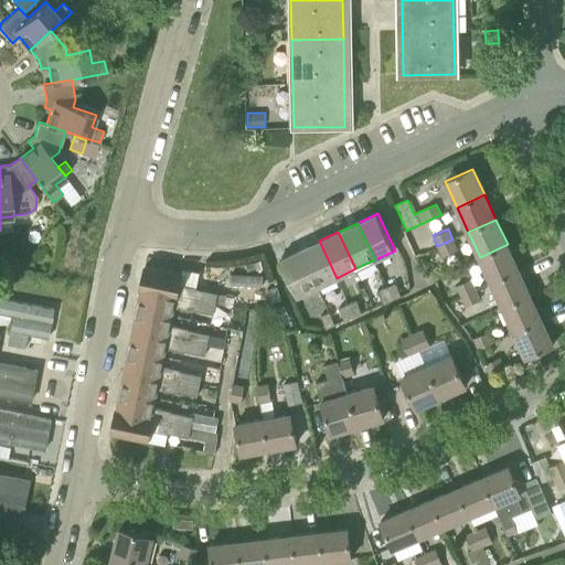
[(452,240),(437,246),(443,256),(458,249),(452,240)]
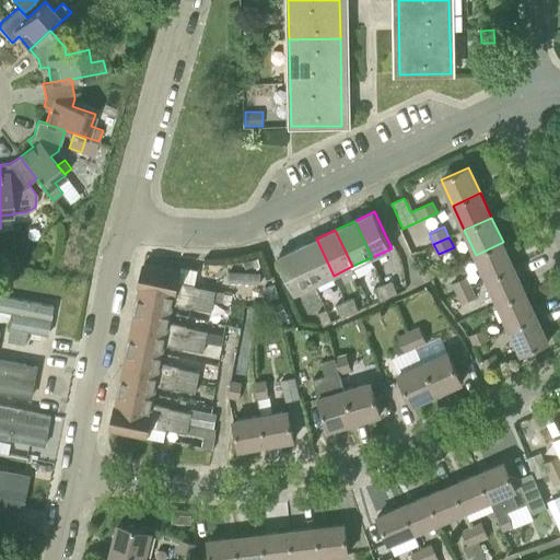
[(334,276),(316,238),(298,247),(315,284),(334,276)]
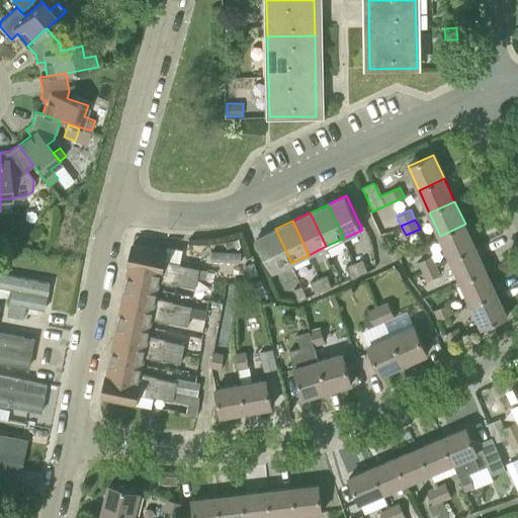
[(450,259),(476,247),(465,224),(440,236),(450,259)]
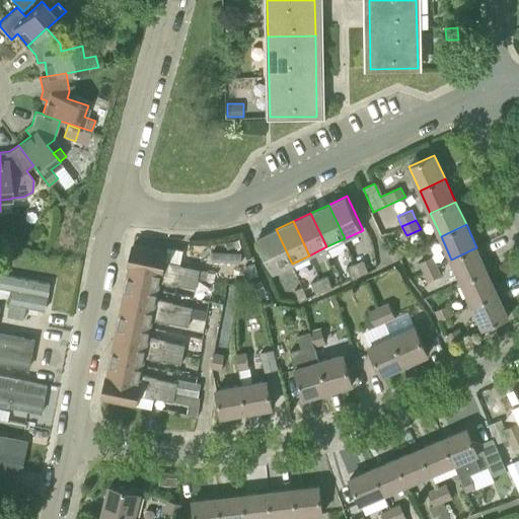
[(292,264),(276,229),(257,238),(274,272),(292,264)]
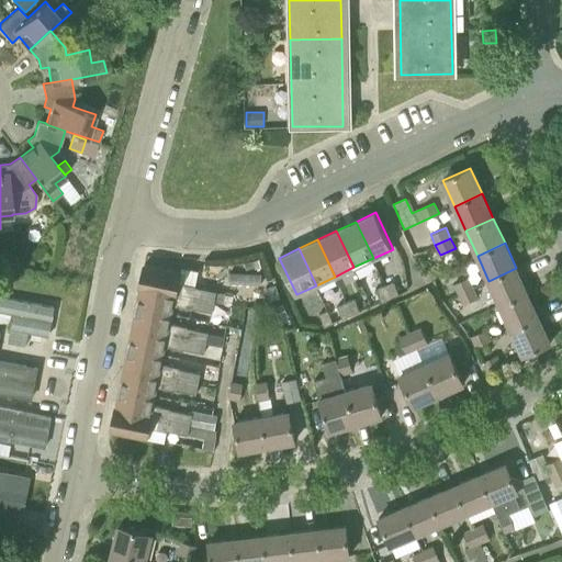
[(139,288),(142,288),(214,302),(223,303),(225,293),(210,290),(197,287),(197,285),(179,282),(181,272),(145,265),(139,288)]
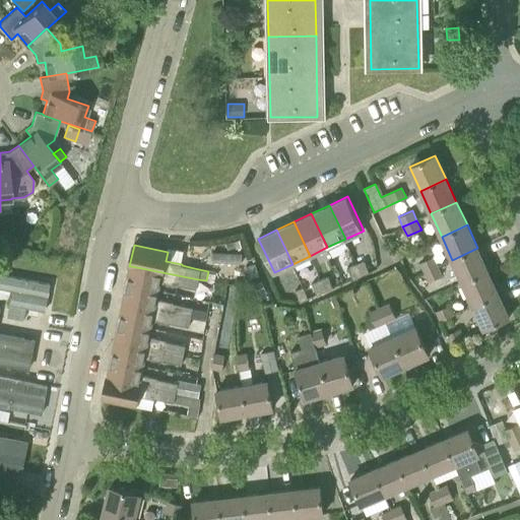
[(463,282),(488,271),(477,248),(452,260),(463,282)]
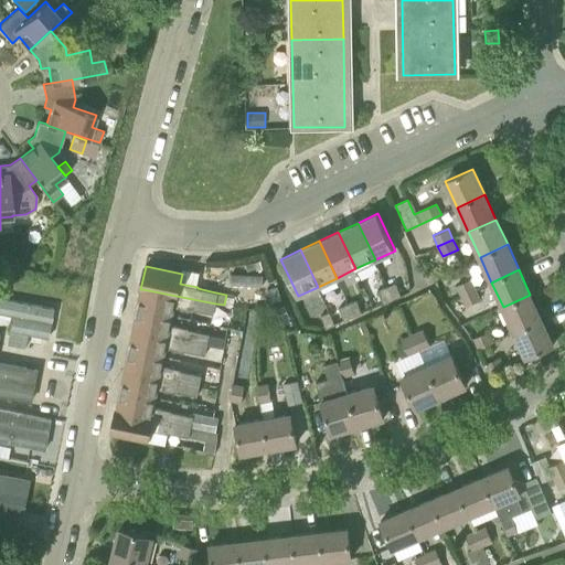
[(262,286),(263,275),(232,274),(231,285),(262,286)]
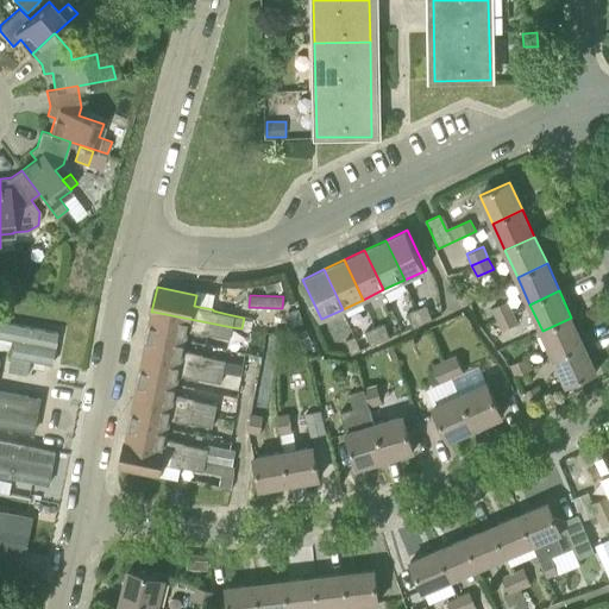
[(493,308),(497,319),(512,313),(507,302),(493,308)]
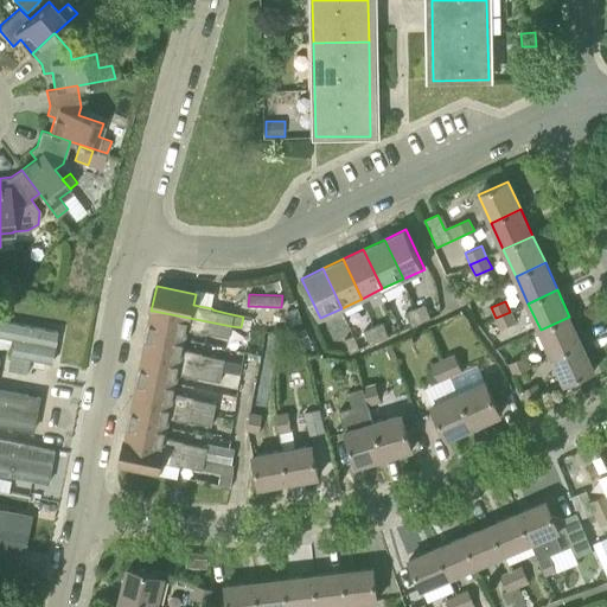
[(416,308),(422,323),(432,318),(426,304),(416,308)]
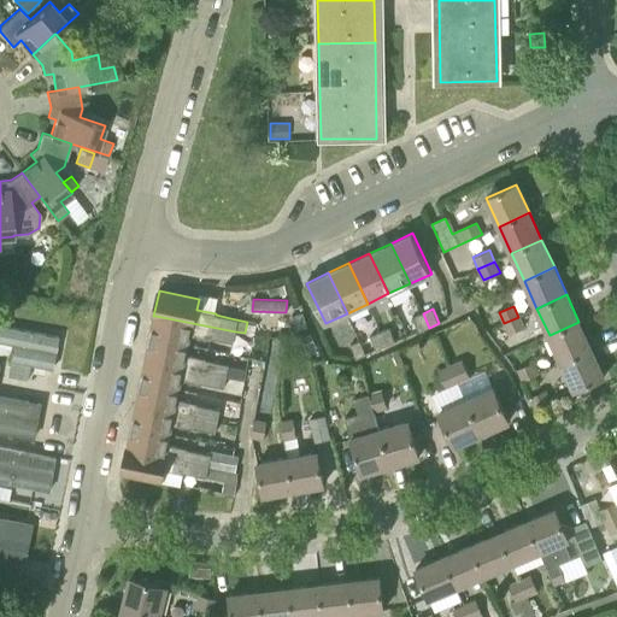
[(307,328),(301,311),(288,316),(294,333),(307,328)]
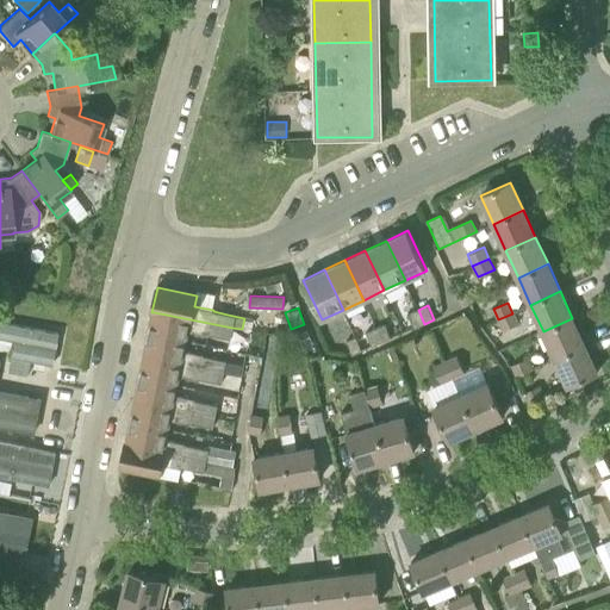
[(424,324),(418,310),(409,313),(415,328),(424,324)]
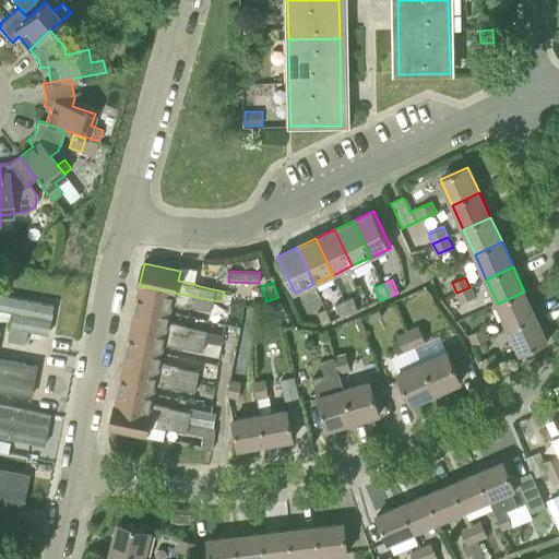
[(213,300),(141,286),(138,306),(171,312),(174,302),(191,306),(191,305),(212,309),(213,300)]
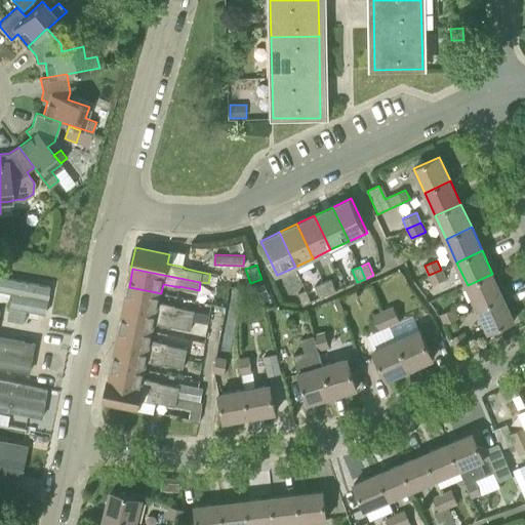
[(441,270),(429,275),(433,285),(446,279),(441,270)]
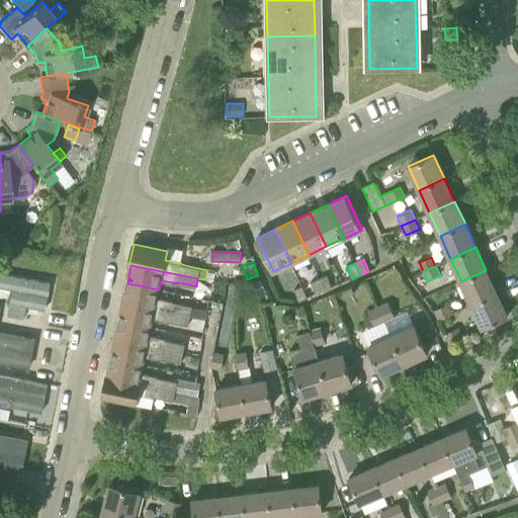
[(471,305),(497,292),(486,270),(461,281),(471,305)]
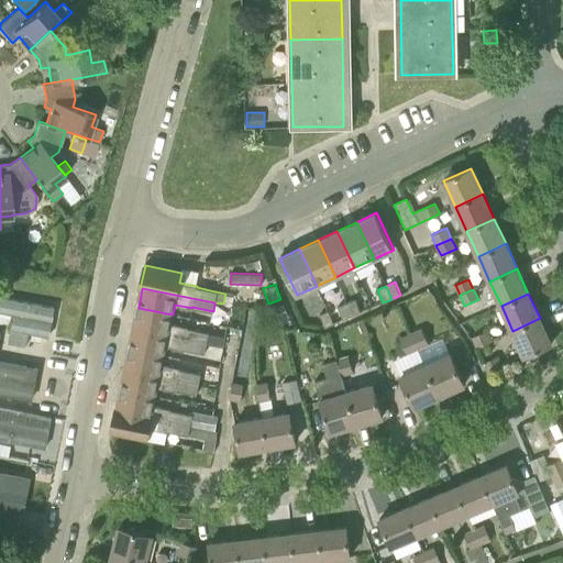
[(46,344),(53,308),(0,297),(0,318),(12,321),(10,338),(46,344)]
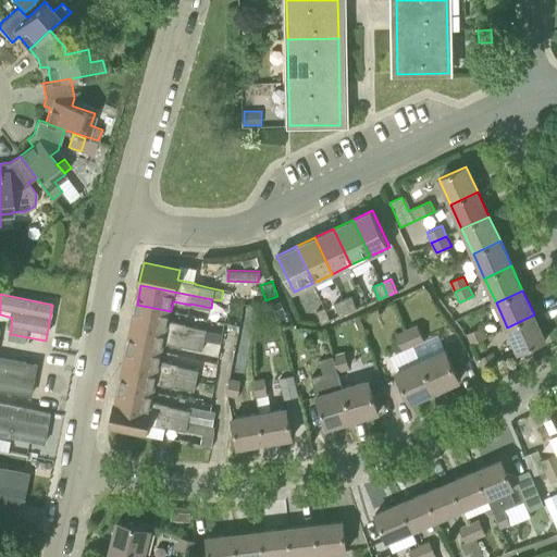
[(343,299),(348,312),(357,309),(351,296),(343,299)]
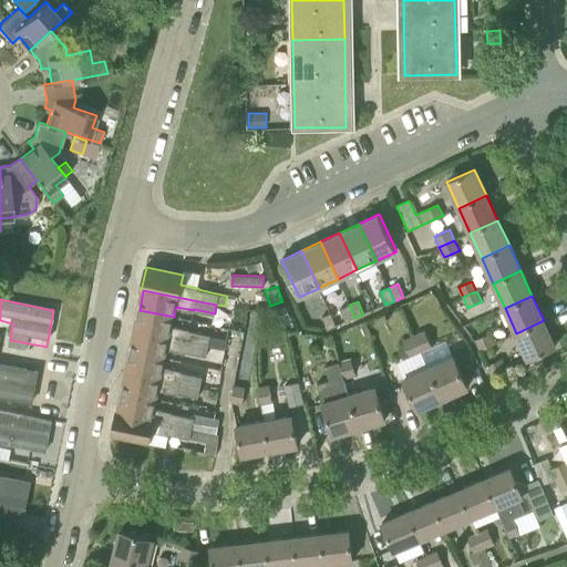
[(354,318),(349,305),(340,309),(346,321),(354,318)]
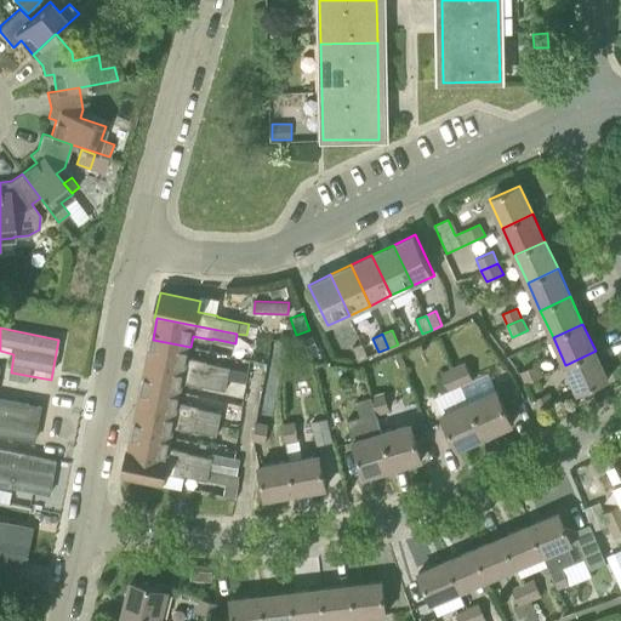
[(318,351),(312,335),(302,339),(307,354),(318,351)]
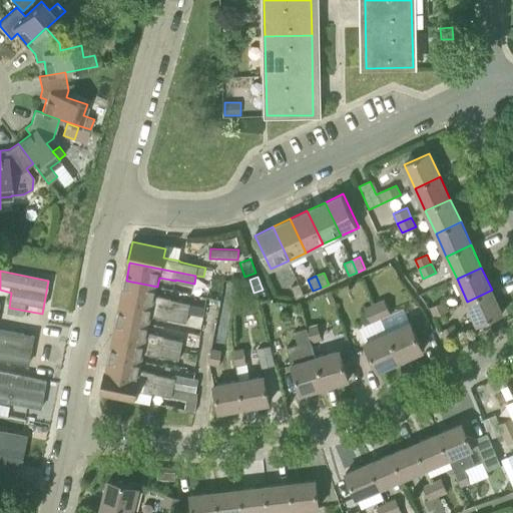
[(234,308),(238,283),(224,280),(219,305),(234,308)]
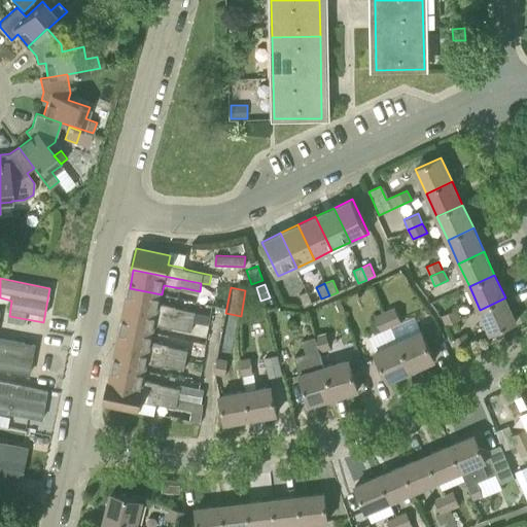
[(162,294),(130,288),(126,307),(194,321),(196,311),(176,307),(176,305),(161,302),(162,294)]
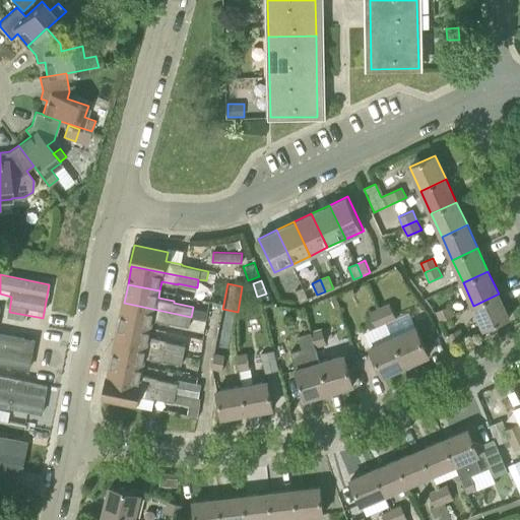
[(301,302),(309,299),(304,286),(296,290),(301,302)]
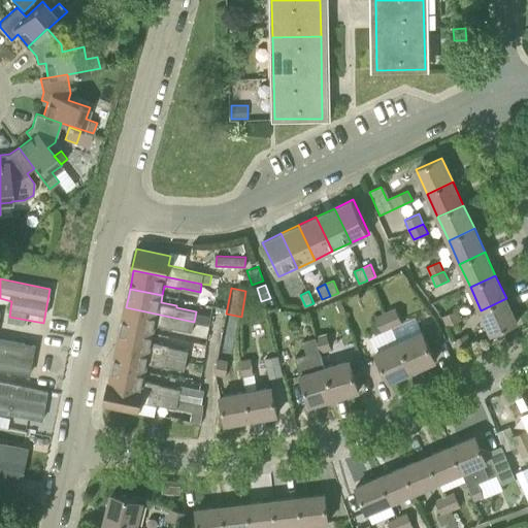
[(518,323),(506,298),(481,310),(492,334),(518,323)]
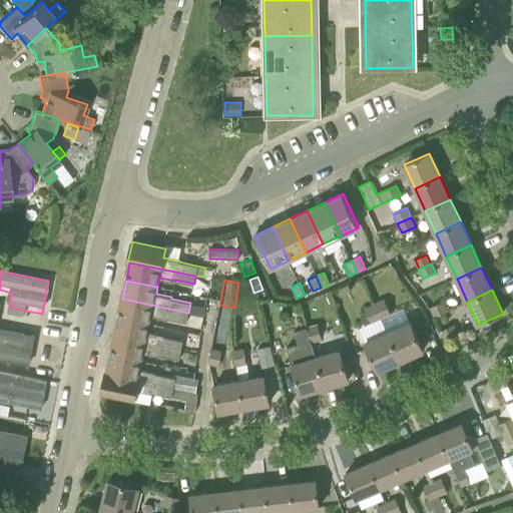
[(188,313),(122,299),(118,318),(150,324),(152,316),(167,319),(167,318),(186,322),(188,313)]
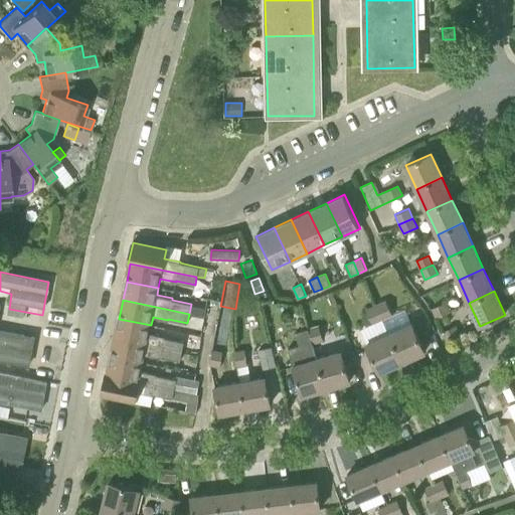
[(376,305),(382,318),(391,314),(386,301),(376,305)]
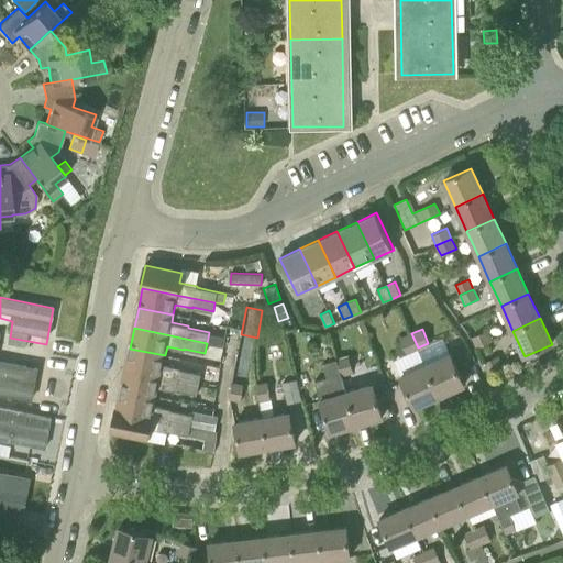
[(476,346),(490,340),(486,330),(472,337),(476,346)]
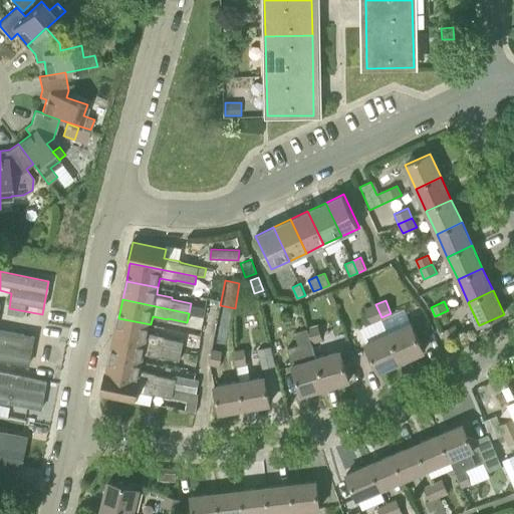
[(370,322),(381,317),(375,304),(364,309),(370,322)]
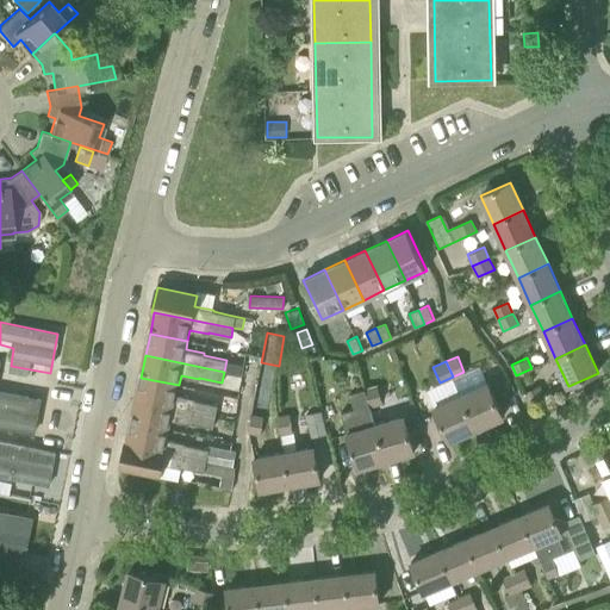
[(356,362),(347,366),(349,374),(359,371),(356,362)]
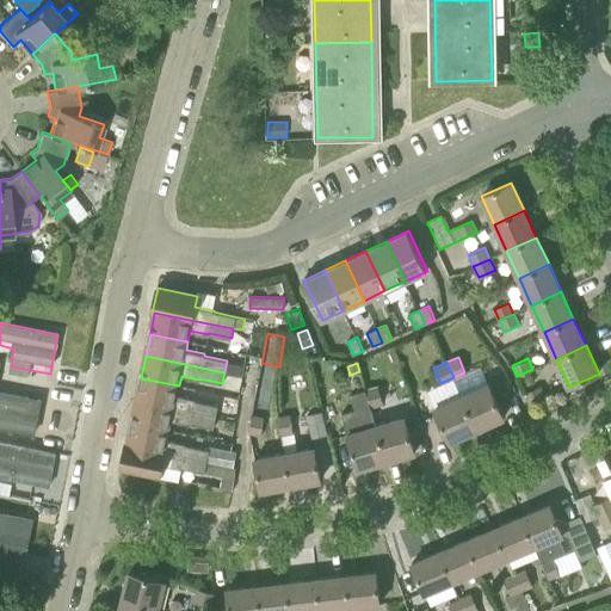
[(464,400),(454,377),(440,383),(450,407),(437,413),(450,442),(477,430),(464,400)]
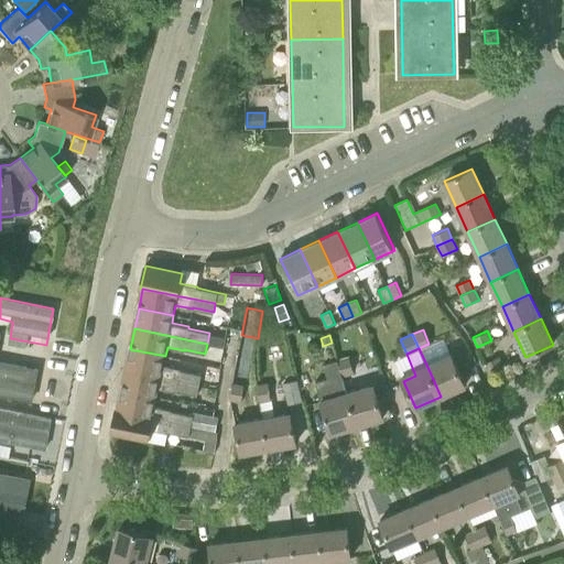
[(165,356),(130,349),(126,369),(198,384),(201,373),(180,370),(181,368),(163,365),(165,356)]
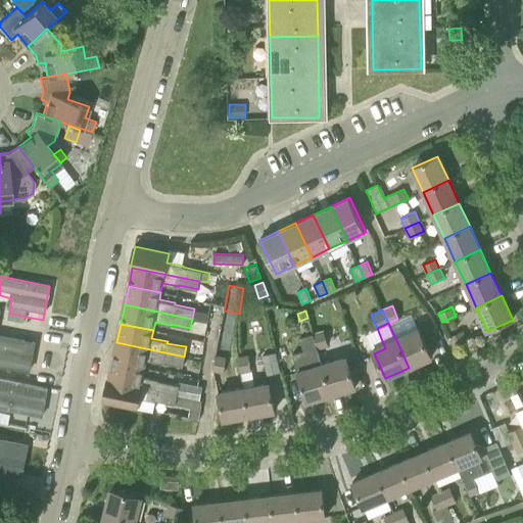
[(324,331),(314,334),(319,348),(329,345),(324,331)]
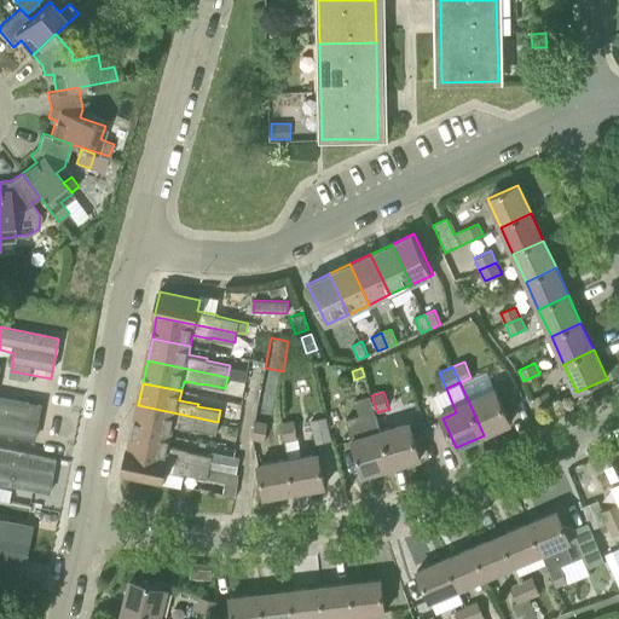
[(537,410),(553,404),(548,392),(532,399),(537,410)]
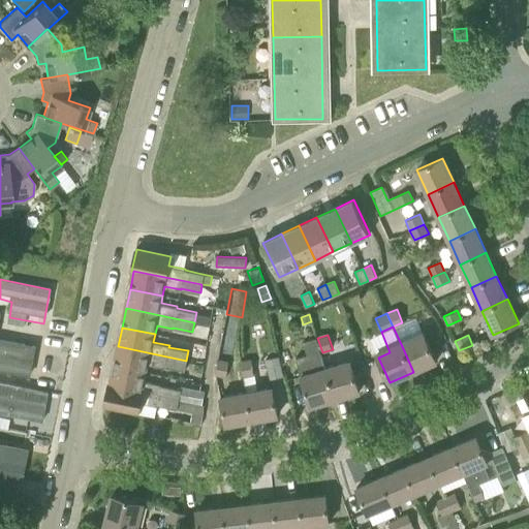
[(402,346),(413,372),(437,362),(425,336),(402,346)]
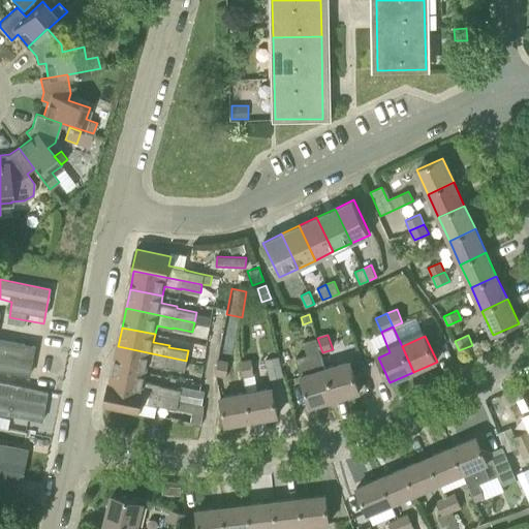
[(307,341),(308,343),(307,344),(311,358),(297,362),(310,407),(335,400),(327,372),(321,352),(322,352),(317,338),(307,341)]
